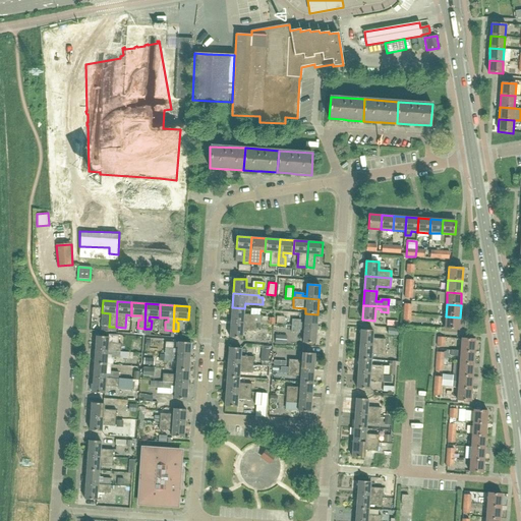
[(244,314),(244,308),(232,307),(231,323),(256,325),(256,324),(261,324),(262,315),(244,314)]
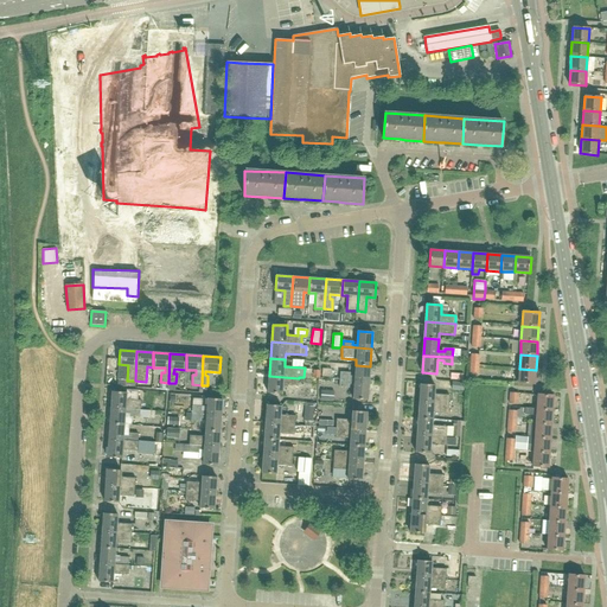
[(340,372),(339,381),(369,383),(370,366),(356,365),(355,376),(350,376),(351,372),(340,372)]
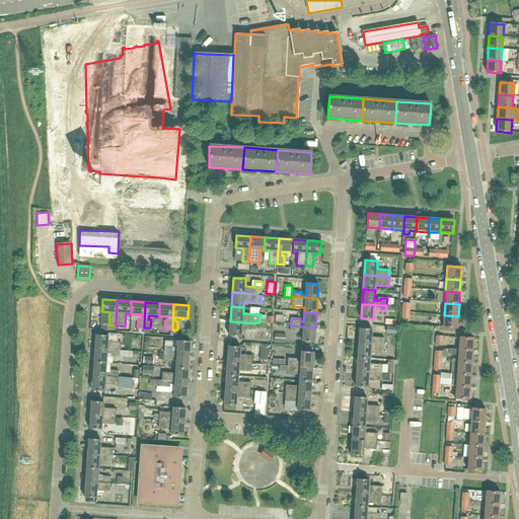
[(458,316),(444,315),(443,327),(457,328),(458,316)]
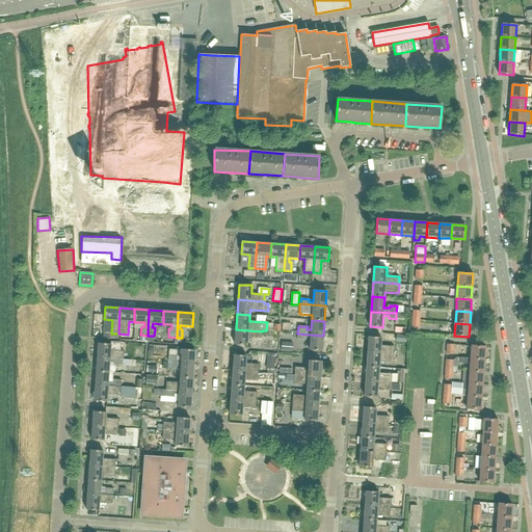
[(261,339),(262,331),(236,329),(235,344),(247,345),(248,338),(261,339)]
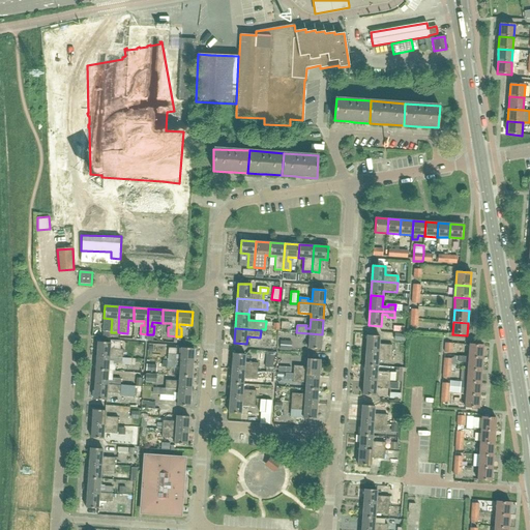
[(321,350),(322,334),(296,332),(296,339),(305,339),(305,336),(310,336),(308,349),(321,350)]
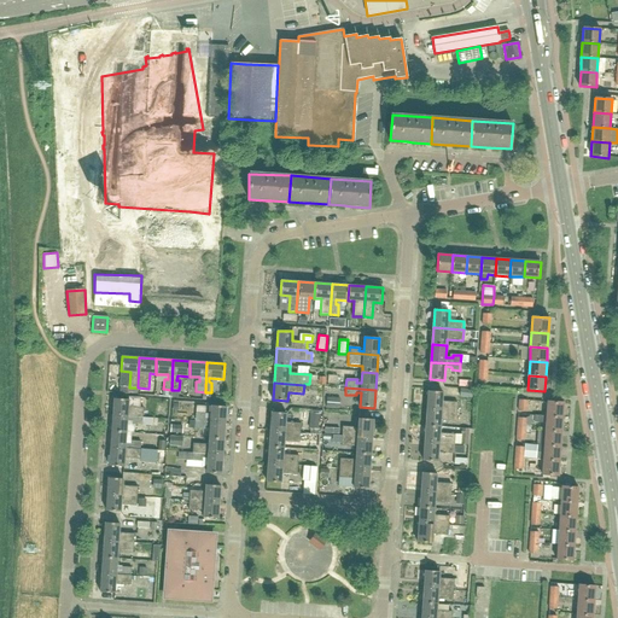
[(427,408),(458,410),(458,402),(443,401),(443,392),(429,391),(427,408)]
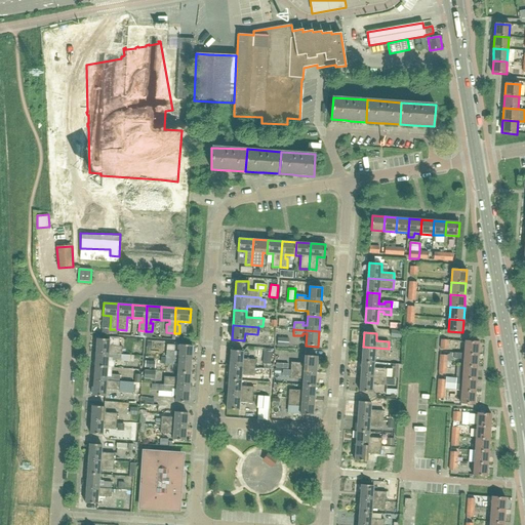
[(95,353),(122,355),(122,347),(109,346),(110,339),(96,338),(95,353)]
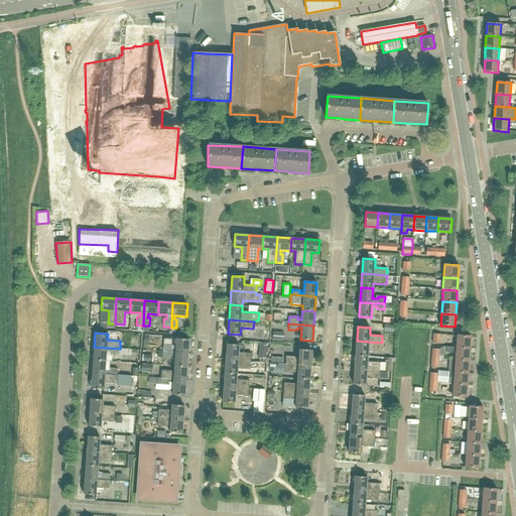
[(457,336),(457,348),(471,349),(471,337),(457,336)]
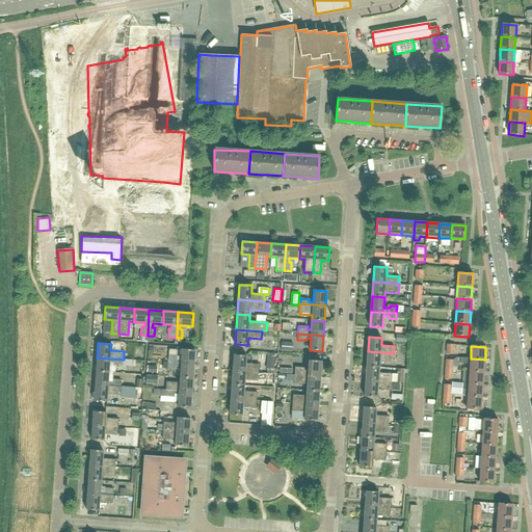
[(168,363),(193,365),(194,350),(182,349),(181,360),(178,358),(178,356),(168,355),(168,363)]
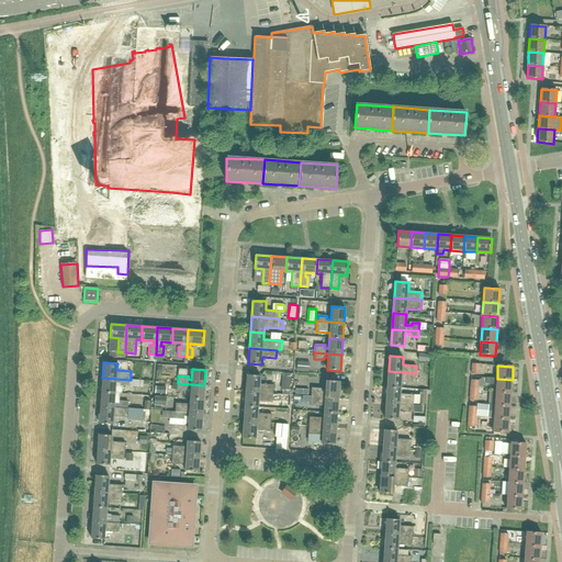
[(415,383),(416,373),(389,371),(388,388),(401,389),(401,382),(415,383)]
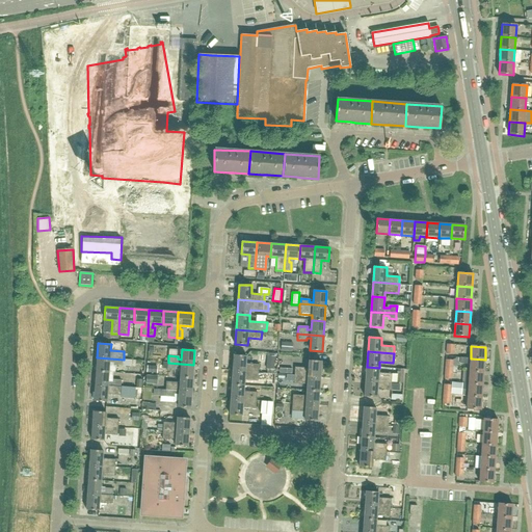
[(234,354),(233,370),(259,372),(260,365),(246,364),(246,355),(234,354)]
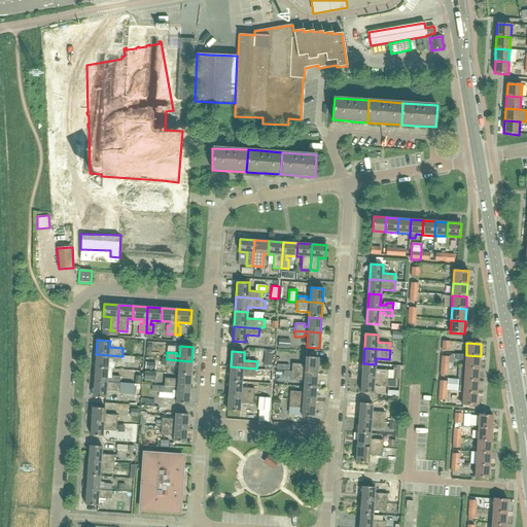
[(123,356),(96,354),(96,369),(108,370),(109,359),(112,359),(112,362),(121,362),(121,356),(123,356)]
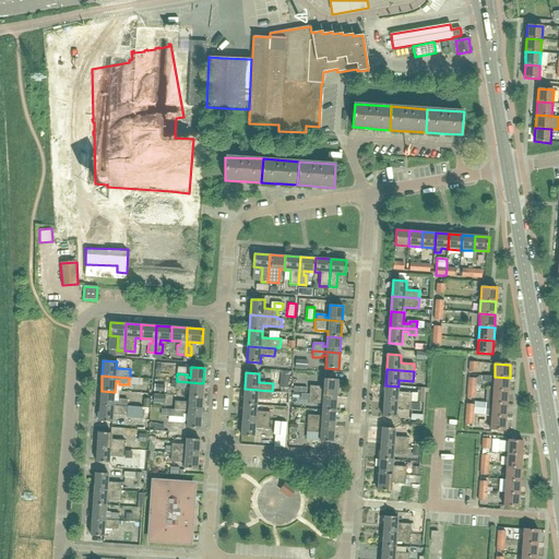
[(483,382),(494,382),(494,390),(509,391),(510,378),(495,377),(484,376),(483,382)]
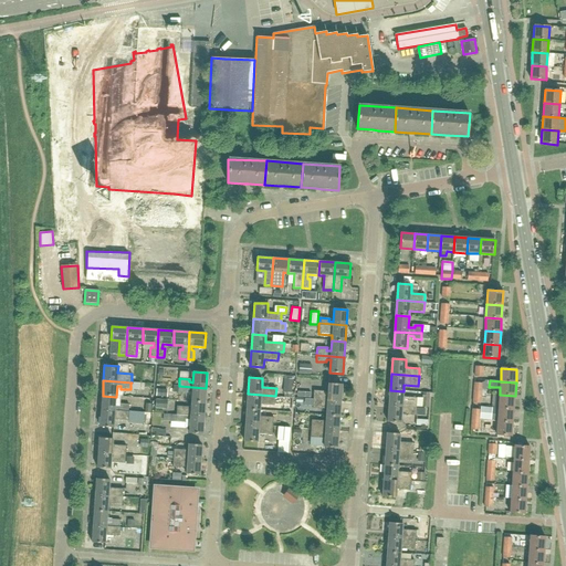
[(314,390),(313,398),(341,400),(342,385),(328,384),(328,391),(314,390)]
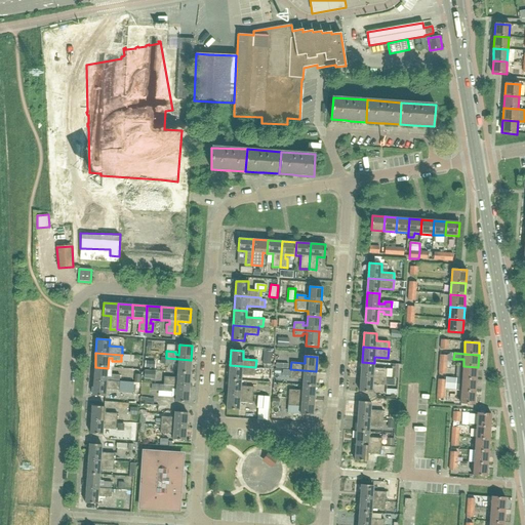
[(178,362),(177,373),(190,374),(191,360),(166,358),(165,364),(174,365),(174,362),(178,362)]
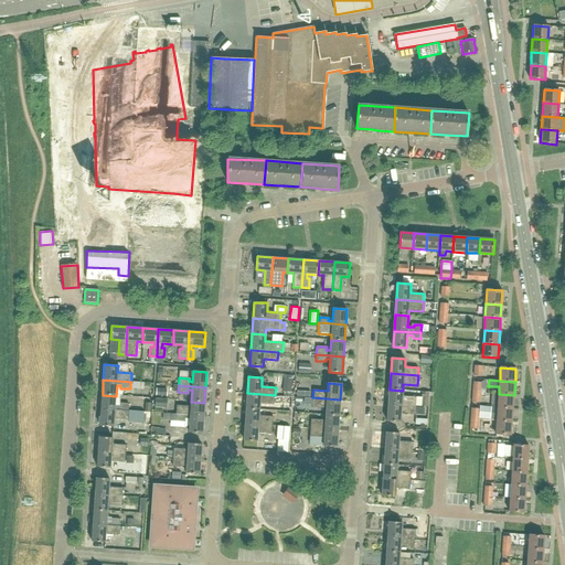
[(420,397),(416,397),(403,396),(403,391),(390,390),(388,405),(416,407),(416,406),(427,406),(428,392),(422,391),(420,397)]
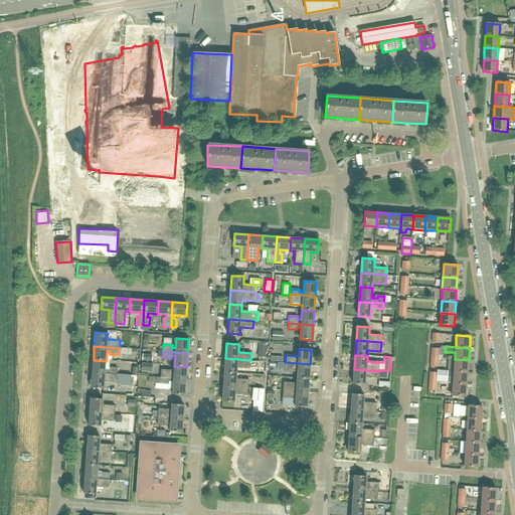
[(249,369),(250,360),(225,358),(224,372),(236,373),(237,368),(249,369)]
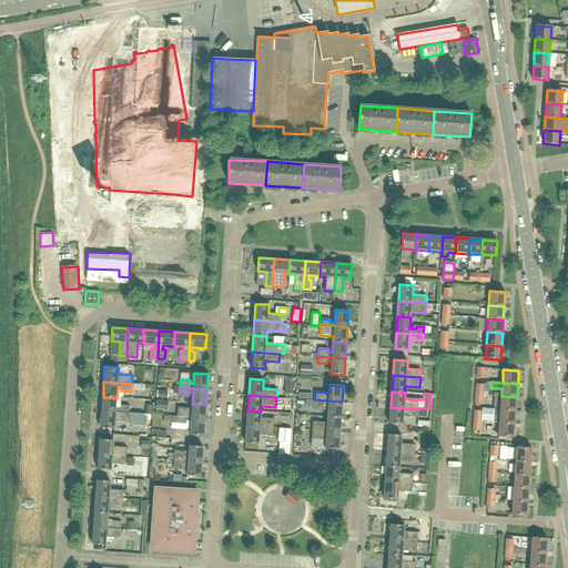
[(501,396),(500,409),(516,411),(517,397),(501,396)]
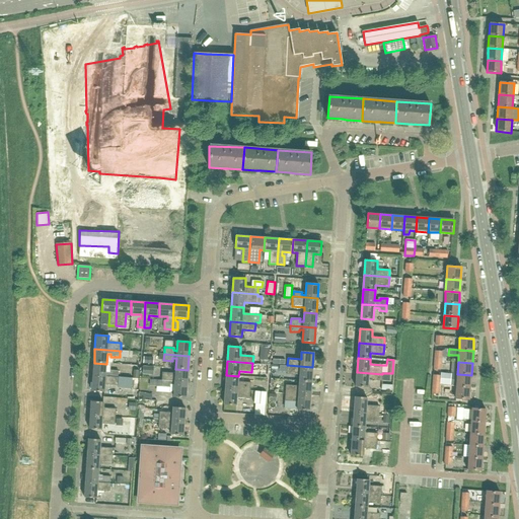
[(106,364),(94,363),(93,377),(119,379),(119,377),(119,371),(109,370),(109,373),(105,373),(106,364)]
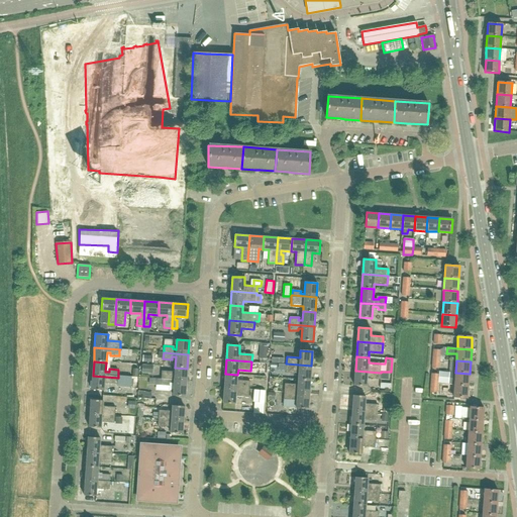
[(310,380),(311,366),(286,364),(286,373),(299,374),(298,380),(310,380)]
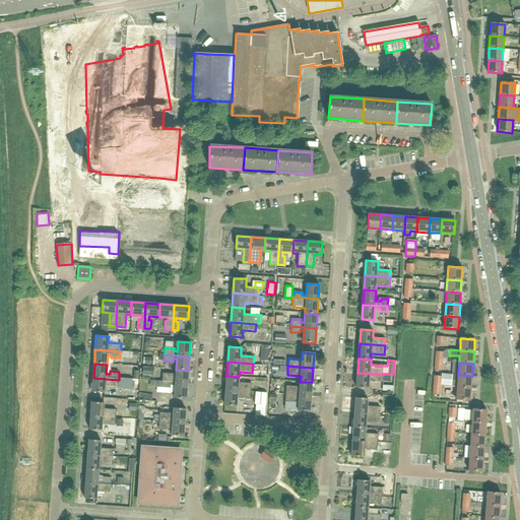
[(153,376),(153,368),(143,367),(142,375),(153,376)]
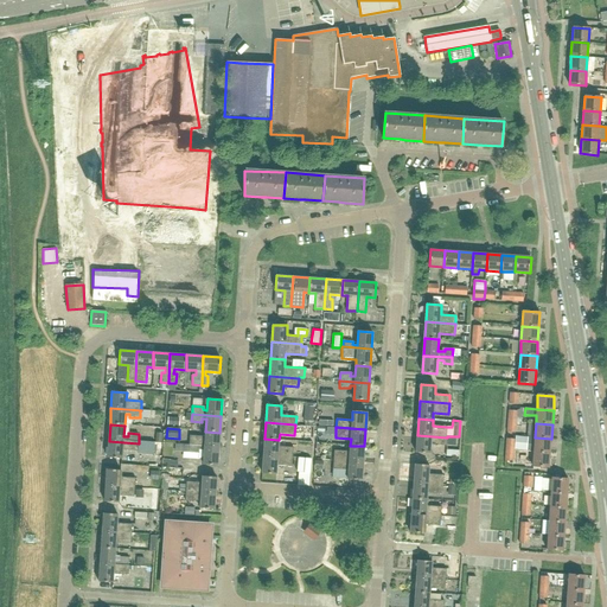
[(190,445),(190,447),(218,449),(219,433),(205,432),(205,436),(190,435),(189,445),(190,445)]
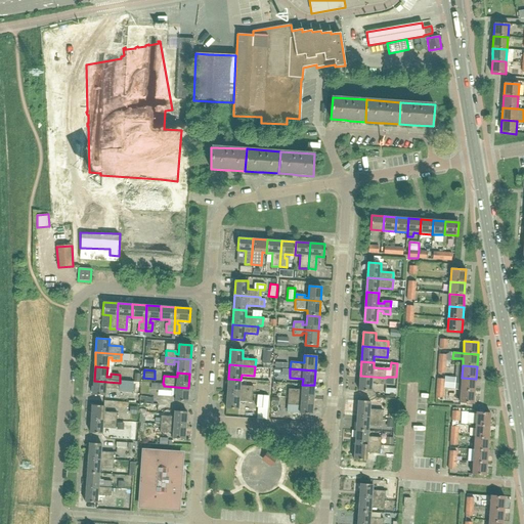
[(385,385),(386,378),(360,376),(359,390),(372,391),(373,384),(385,385)]
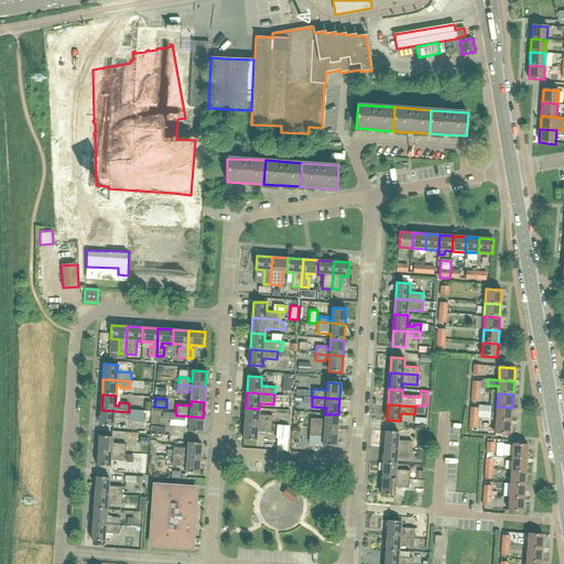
[(478,409),(472,408),(470,418),(478,419),(478,418),(489,419),(490,407),(479,405),(478,409)]
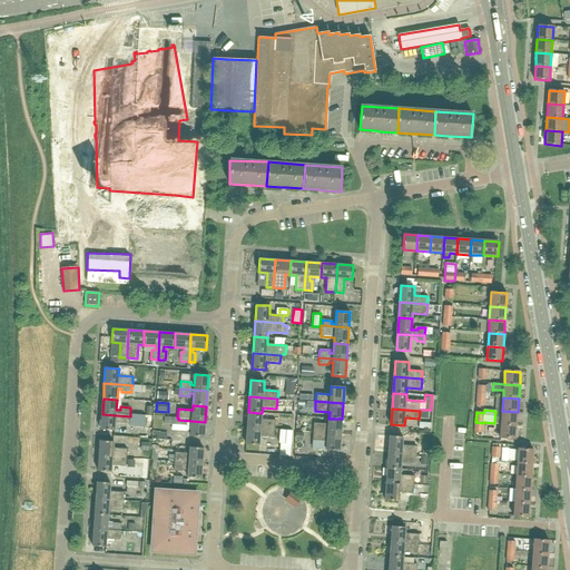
[(518,412),(502,411),(501,424),(517,425),(518,412)]
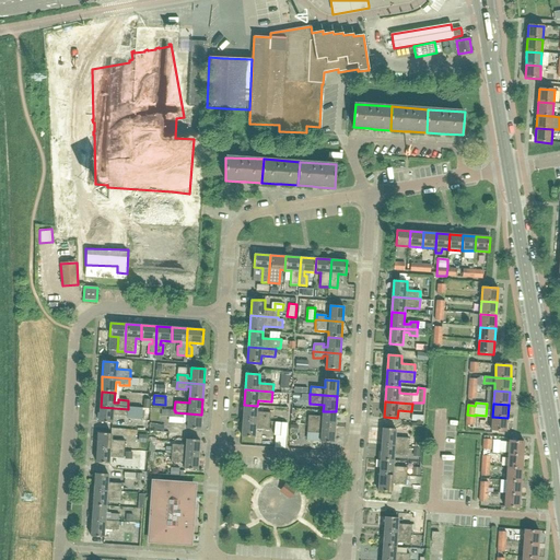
[(257,411),(257,406),(244,405),(243,420),(270,422),(271,412),(257,411)]
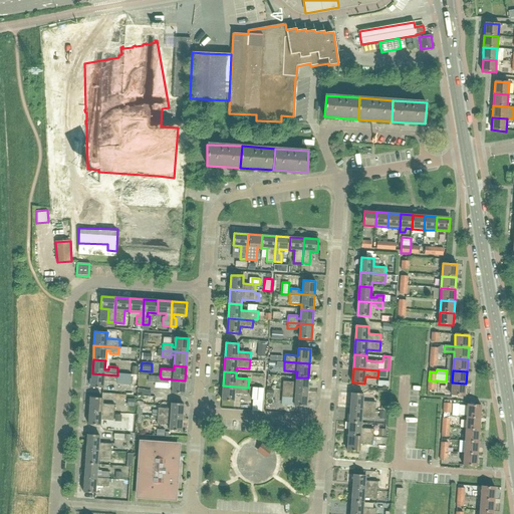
[(117,375),(92,373),(91,388),(103,389),(103,381),(116,382),(117,375)]
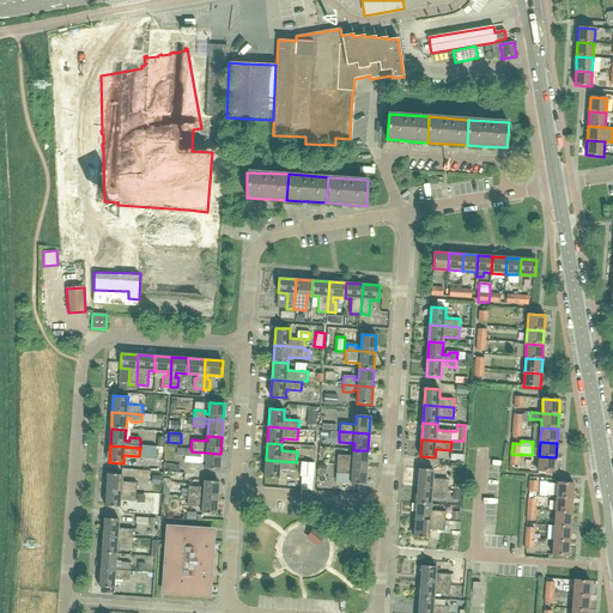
[(338,455),(337,466),(366,468),(368,450),(353,450),(353,456),(338,455)]
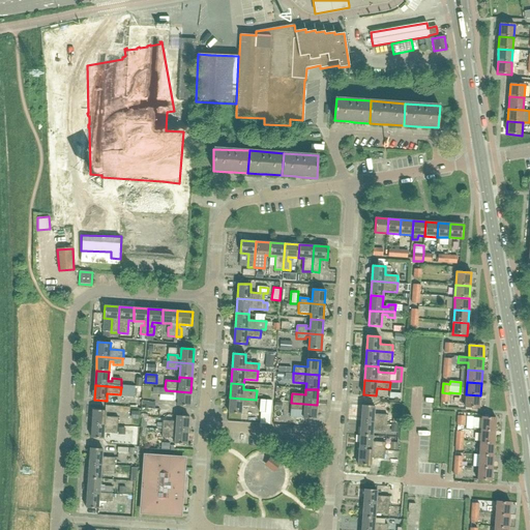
[(190,392),(166,390),(165,395),(174,395),(174,393),(178,393),(177,406),(189,407),(190,392)]
